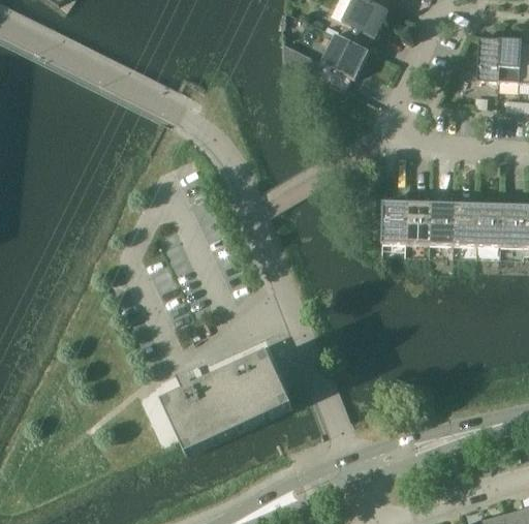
[(345,23),(339,34),(366,48),(372,36),(375,38),(376,36),(377,37),(381,29),(380,28),(390,9),(386,7),(372,0),(352,0),(342,22),(345,23)]
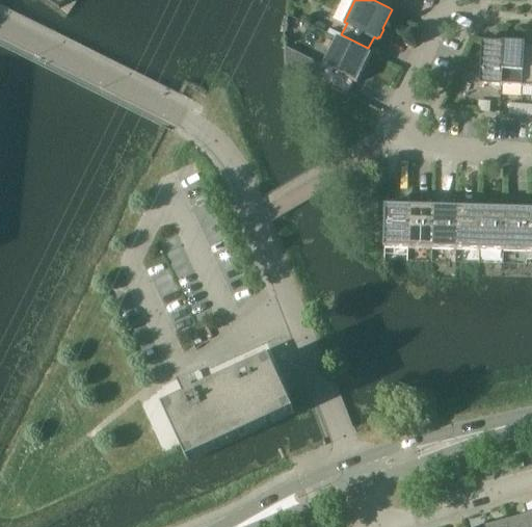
[(317,18),(315,23),(323,26),(325,22),(317,18)]
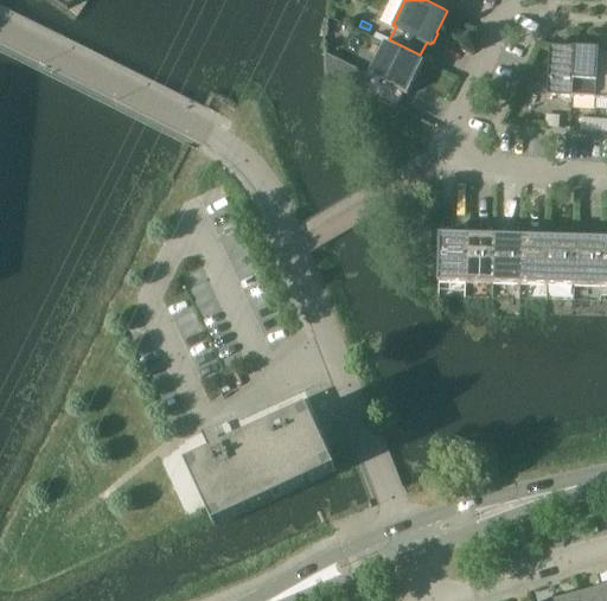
[(376,29),(374,33),(385,38),(387,39),(389,34),(376,29)]
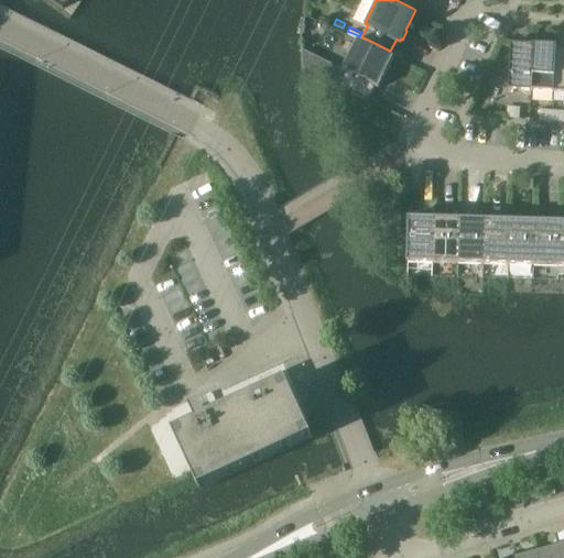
[(390,52),(390,51),(361,36),(361,37),(359,36),(358,35),(343,66),(347,68),(339,83),(368,96),(375,81),(379,84),(379,81),(381,83),(386,75),(383,74),(393,53),(390,52)]
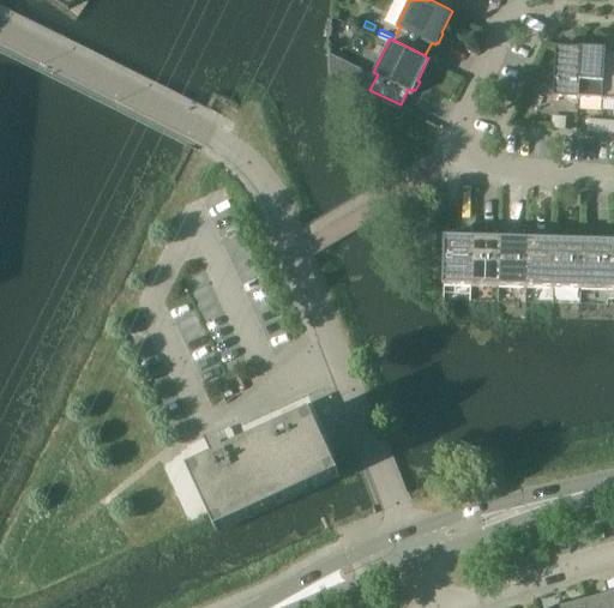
[(553,92),(579,94),(582,43),(570,43),(570,41),(563,41),(563,43),(557,42),(553,92)]
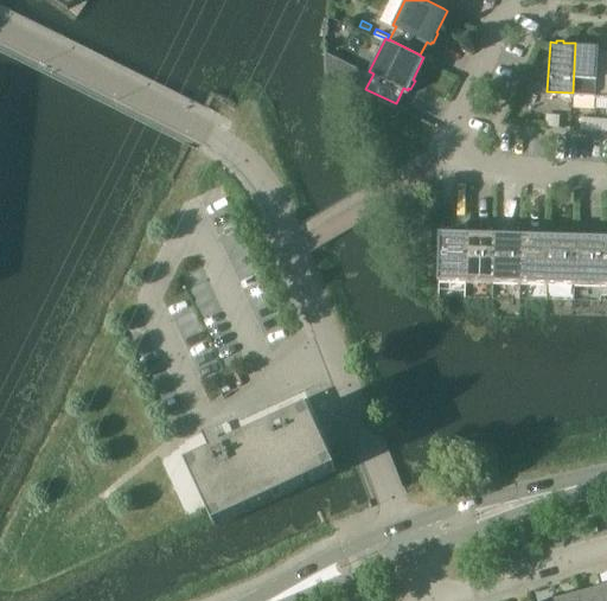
[(573,93),(596,94),(599,45),(587,44),(588,42),(580,42),(580,44),(575,43),(573,93)]
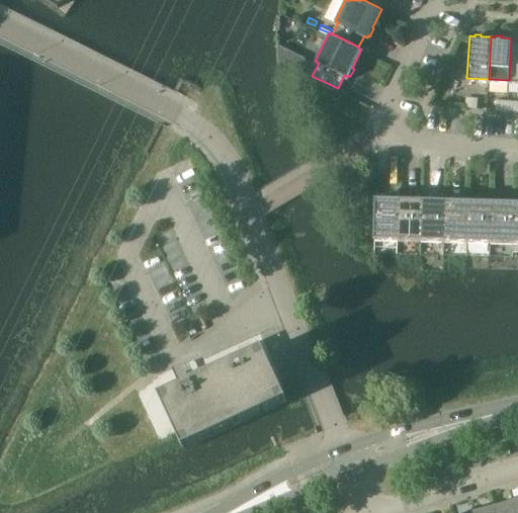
[(516,38),(511,38),(509,80),(517,80),(517,36),(516,36),(516,38)]
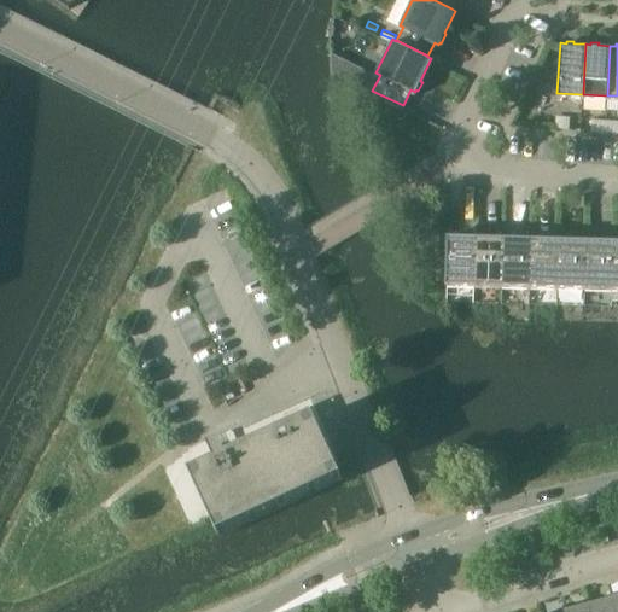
[(570,126),(570,114),(557,112),(555,124),(570,126)]
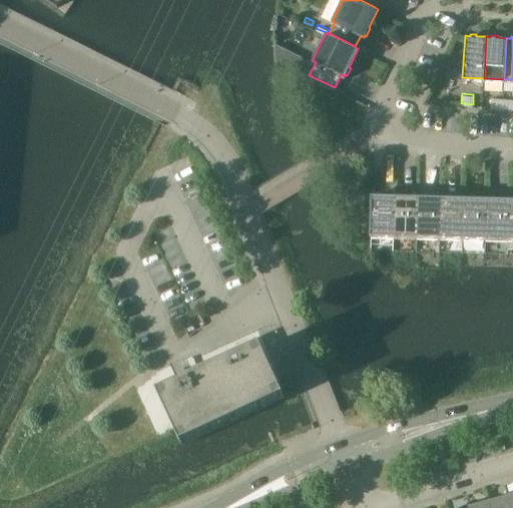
[(491,106),(503,107),(503,97),(492,96),(491,106)]
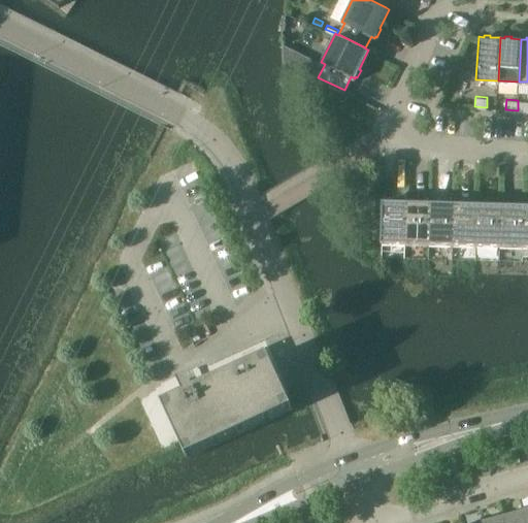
[(527,100),(518,100),(518,110),(527,110),(527,100)]
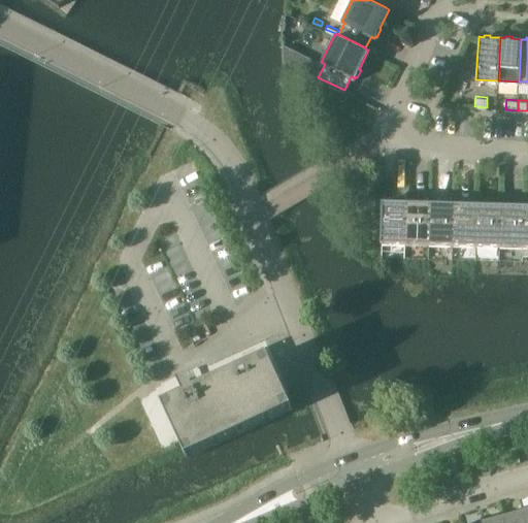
[(381,241),(405,242),(406,200),(392,200),(392,198),(384,198),(384,200),(383,200),(381,241)]
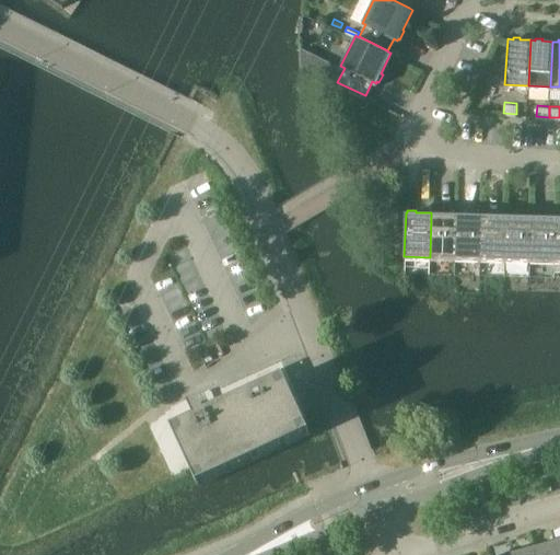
[(432,212),(431,212),(430,257),(455,257),(456,214),(441,212),(441,211),(432,211),(432,212)]
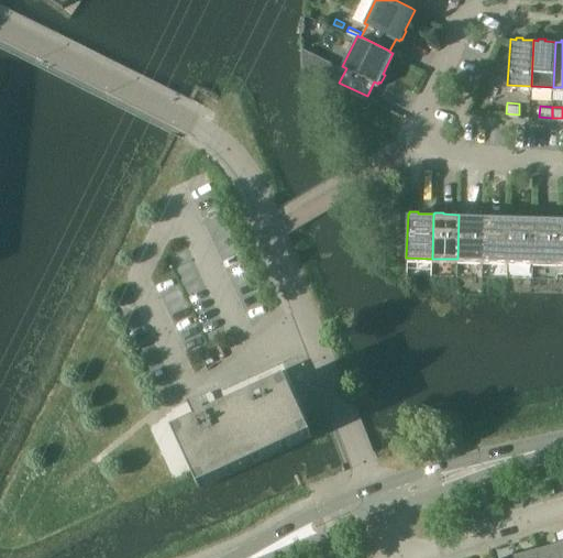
[(457,259),(483,260),(484,216),(468,215),(468,212),(460,212),(460,215),(459,215),(457,259)]
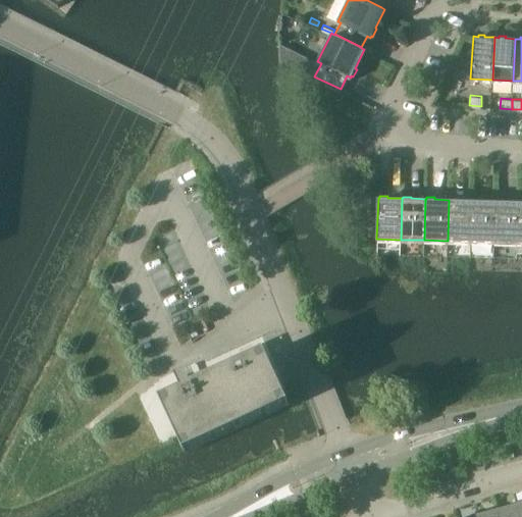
[(450,200),(449,200),(448,241),(470,242),(472,200),(457,200),(457,198),(450,198),(450,200)]
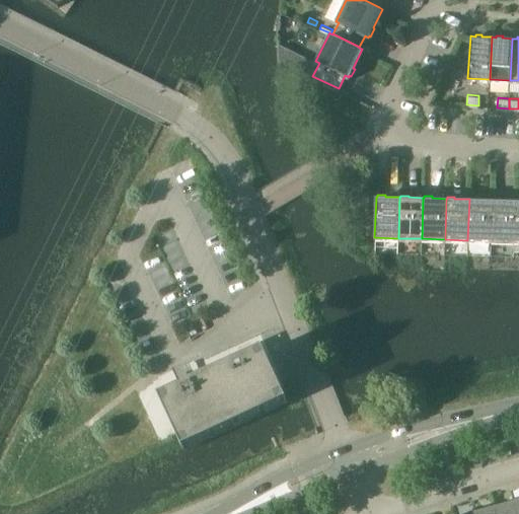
[(467,240),(491,240),(492,200),(477,199),(477,198),(470,198),(470,199),(469,199),(467,240)]
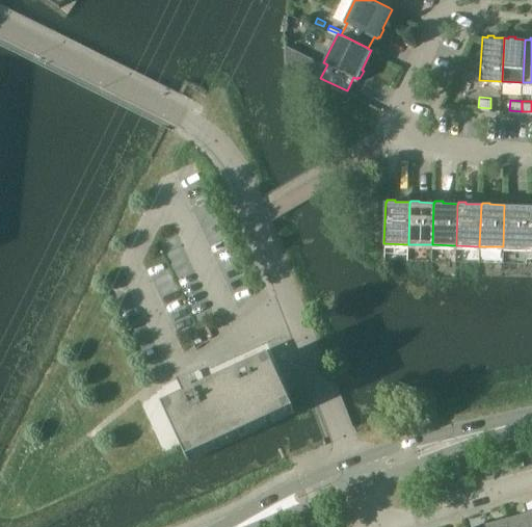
[(505,205),(504,205),(503,246),(527,247),(528,205),(513,205),(513,203),(505,203),(505,205)]
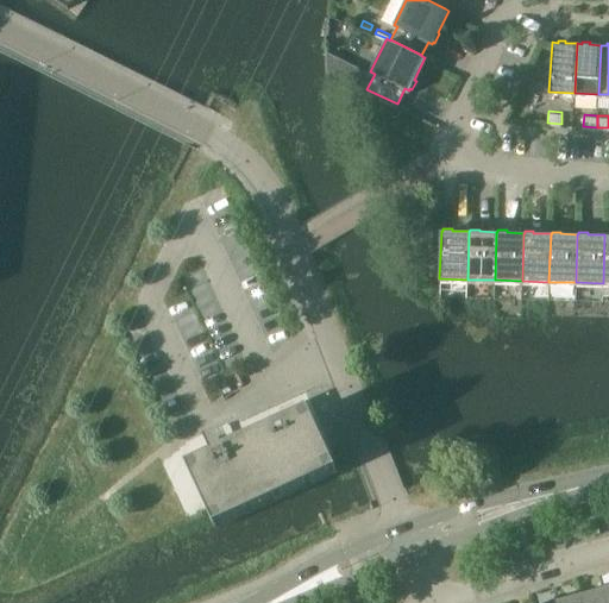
[(215,458),(208,462),(206,457),(187,465),(213,520),(334,464),(309,408),(292,418),(294,422),(250,443),(248,437),(225,447),(218,434),(206,439),(215,458)]
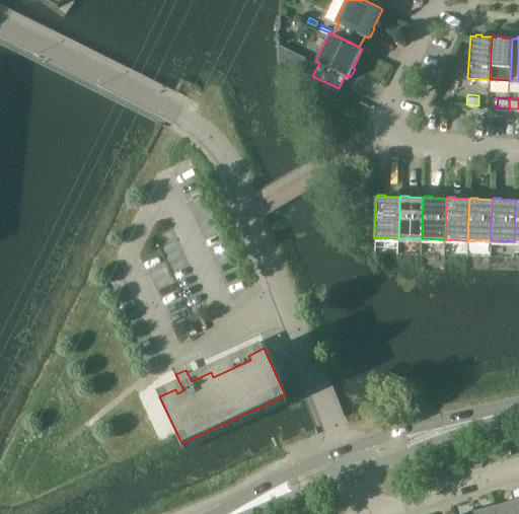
[(517,513),(514,501),(505,503),(505,501),(494,504),(496,513),(517,513)]
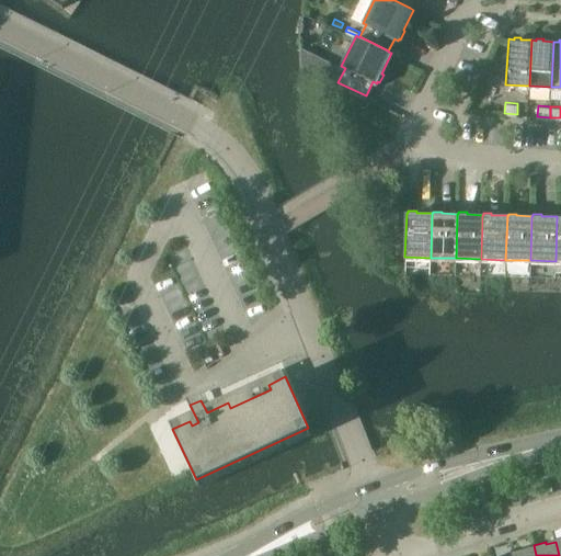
[(536,555),(534,545),(523,548),(513,551),(514,555),(536,555)]
